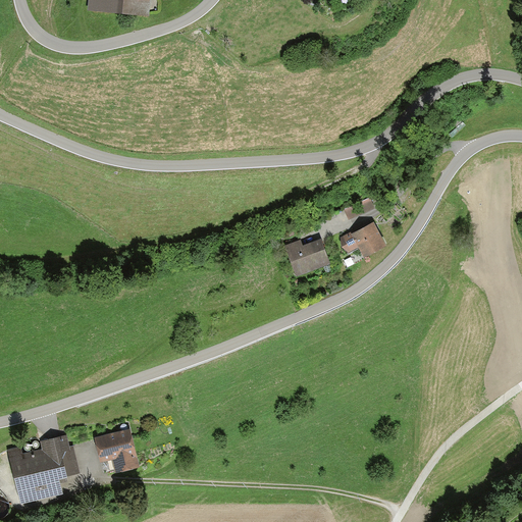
[(150,0),(89,0),(88,10),(149,15),(150,0)]
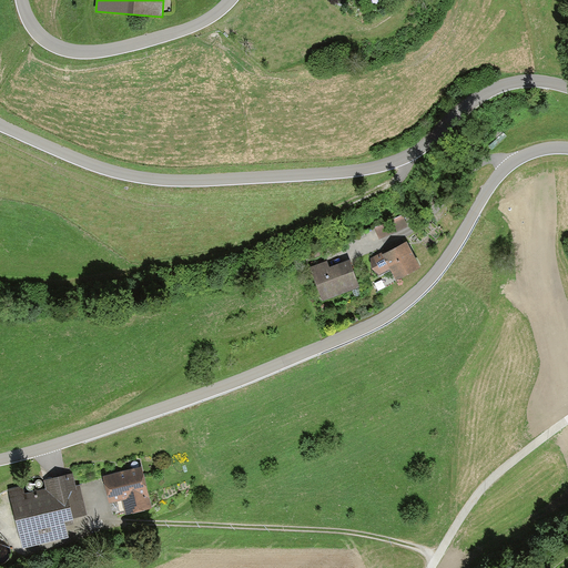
[(377,227),(381,237),(409,225),(405,215),(377,227)]
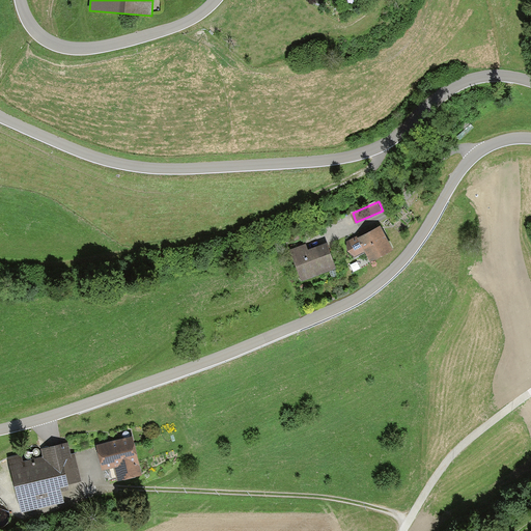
[(382,227),(347,244),(355,257),(365,252),(370,262),(394,251),(382,227)]
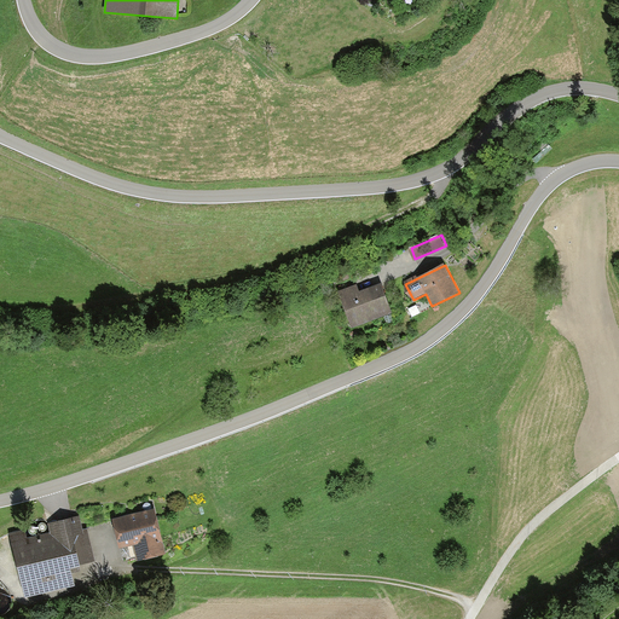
[(358,285),(340,291),(353,330),(393,316),(381,284),(360,291),(358,285)]
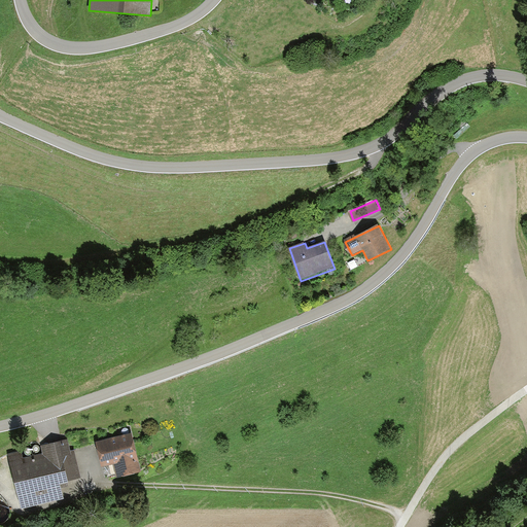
[(131,433),(96,441),(101,464),(114,461),(116,476),(139,470),(131,433)]
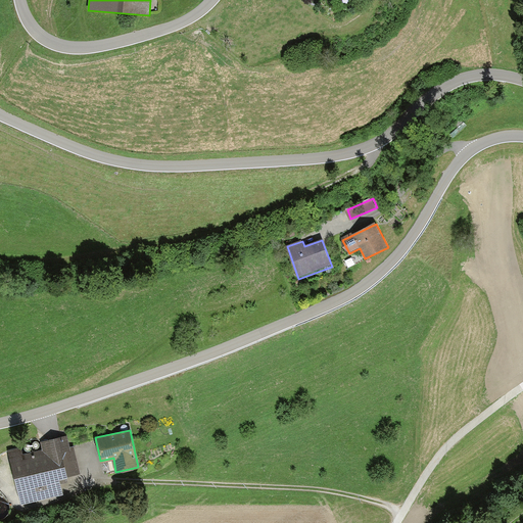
[(22,449),(9,453),(20,504),(62,494),(59,480),(81,475),(74,445),(69,447),(66,435),(40,441),(41,449),(24,454),(22,449)]
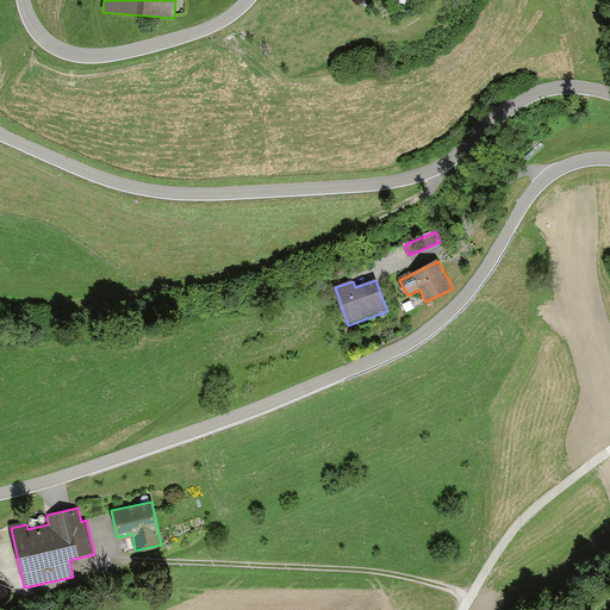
All buildings are outlined.
